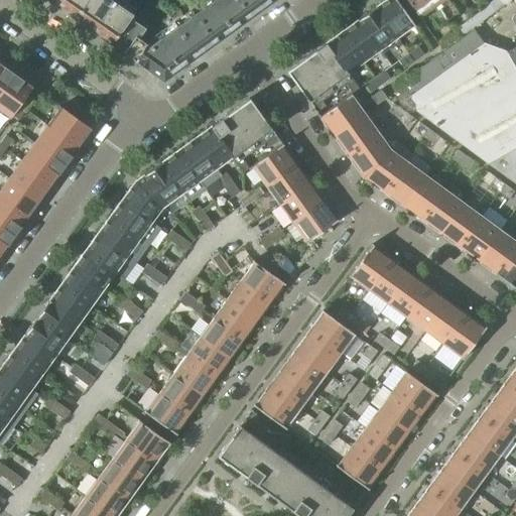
[(76,17),(88,0),(61,0),(58,5),(67,11),(67,13),(73,18),(76,17)]
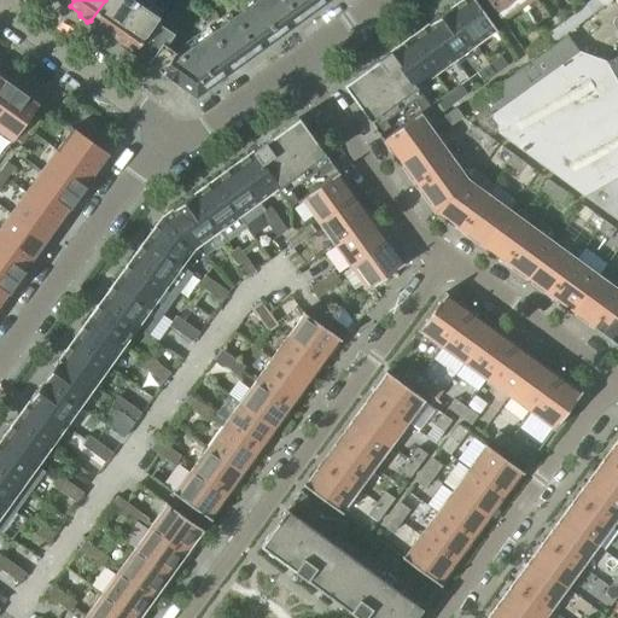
[(104,30),(112,36),(136,0),(105,0),(91,21),(92,22),(93,25),(100,30),(104,30)]
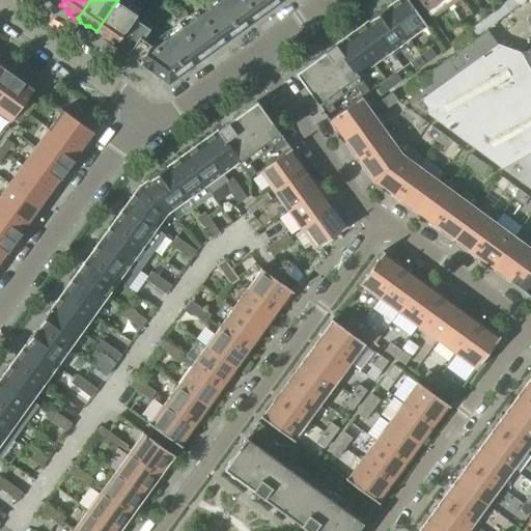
[(117,0),(96,31),(105,37),(105,39),(112,45),(114,44),(116,45),(136,16),(128,9),(134,0),(117,0)]
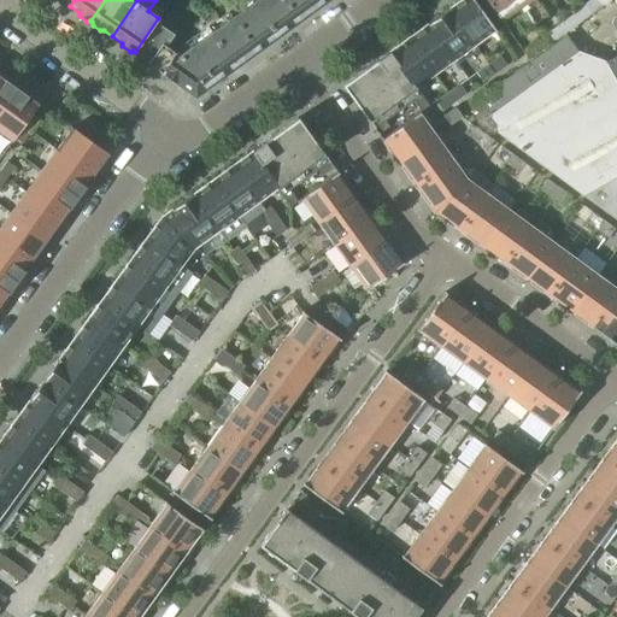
[(299,0),(254,0),(252,3),(276,35),(277,35),(281,35),(288,30),(288,27),(309,12),(299,0)]
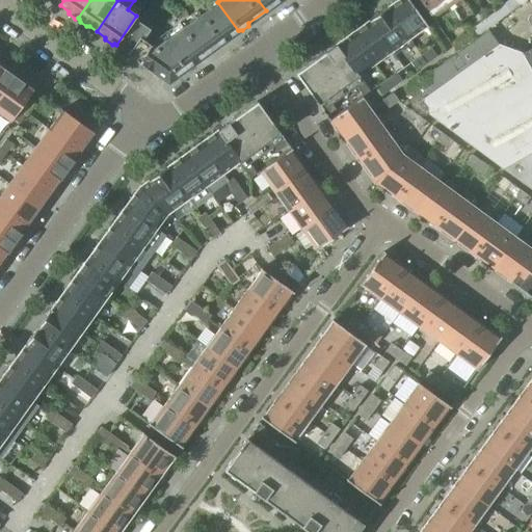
[(258,0),(266,10),(280,0),(258,0)]
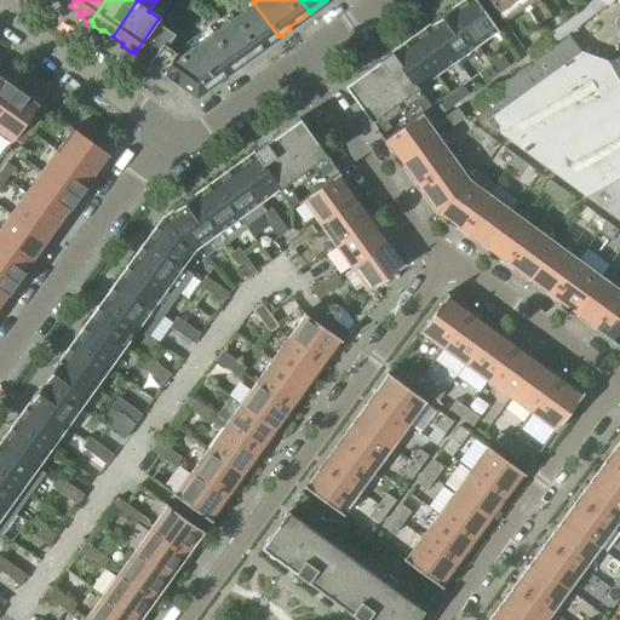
[(475,0),(461,0),(449,10),(480,51),(480,50),(477,45),(497,30),(475,0)]
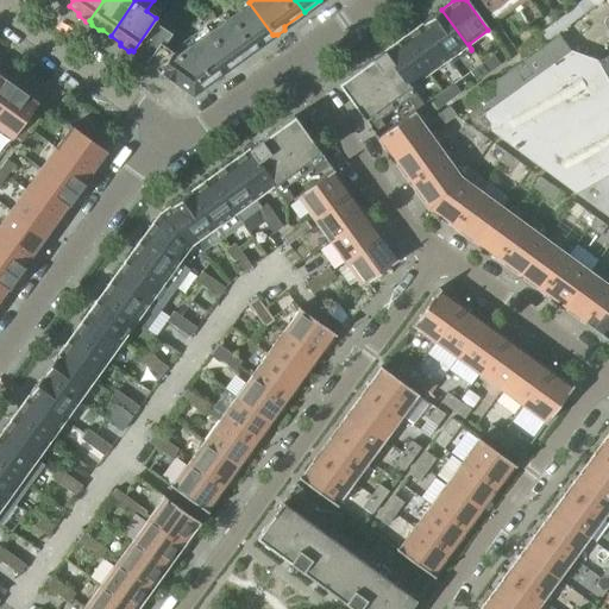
[(518,30),(526,24),(509,0),(479,0),(496,22),(507,14),(518,30)]
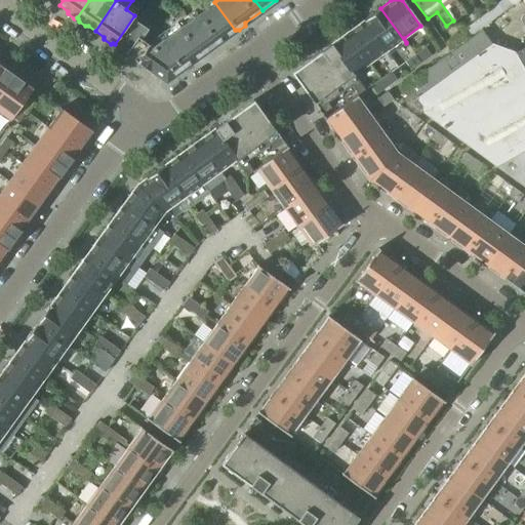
[(455,0),(439,0),(453,21),(465,12),(455,0)]
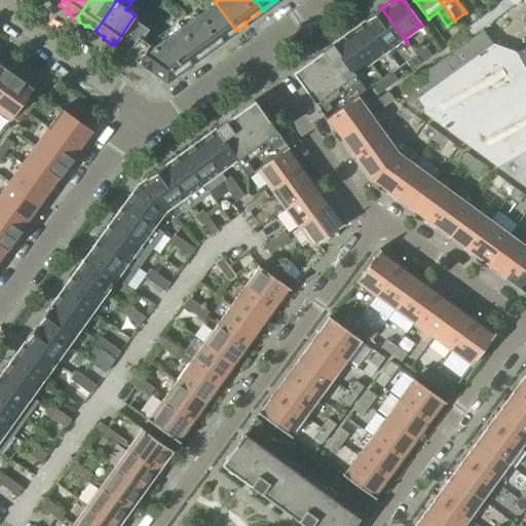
[(501,0),(497,3),(498,4),(503,12),(520,0),(501,0)]
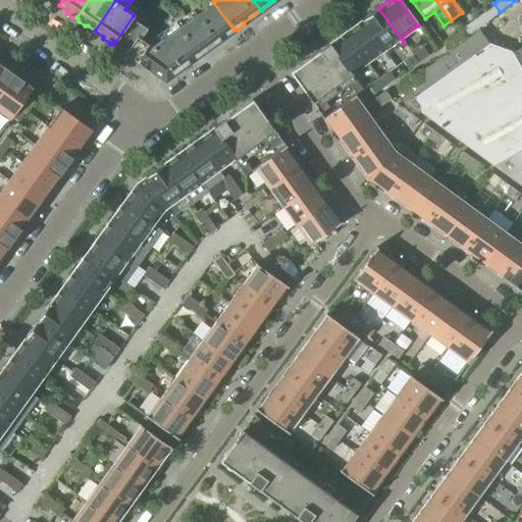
[(213,2),(187,21),(207,49),(224,37),(226,38),(232,33),(233,30),(213,2)]
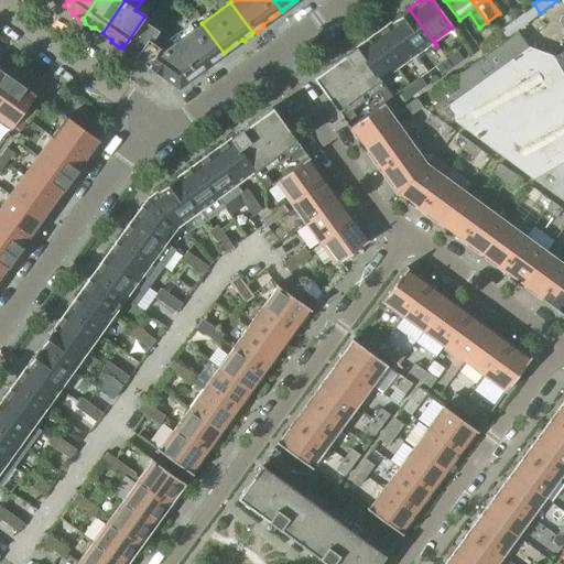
[(534,4),(514,19),(521,28),(540,13),(534,4)]
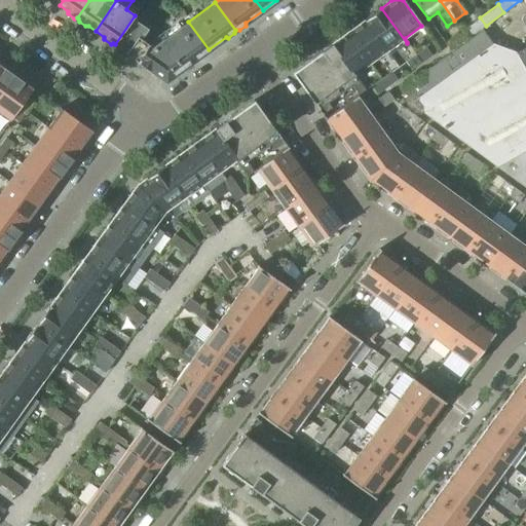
[(381,8),(365,21),(389,55),(407,43),(381,8)]
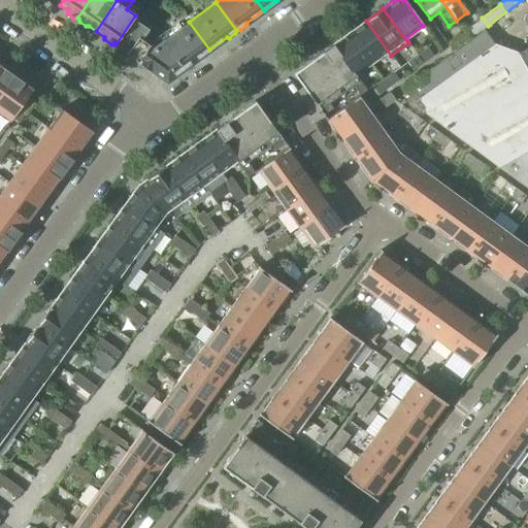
[(186,70),(163,40),(152,47),(141,40),(150,28),(142,12),(118,48),(167,84),(186,70)]
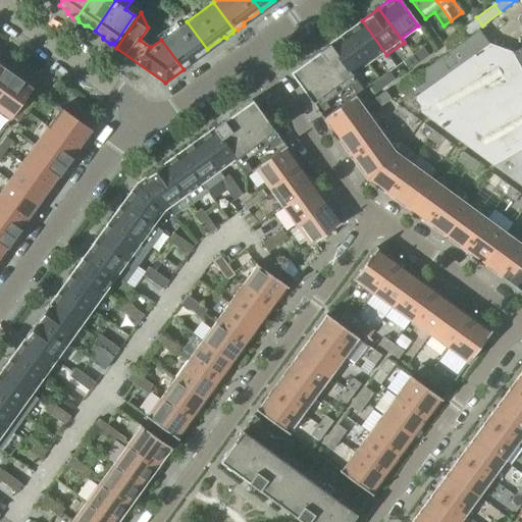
[(482,25),(476,17),(459,31),(460,32),(465,39),(482,25)]
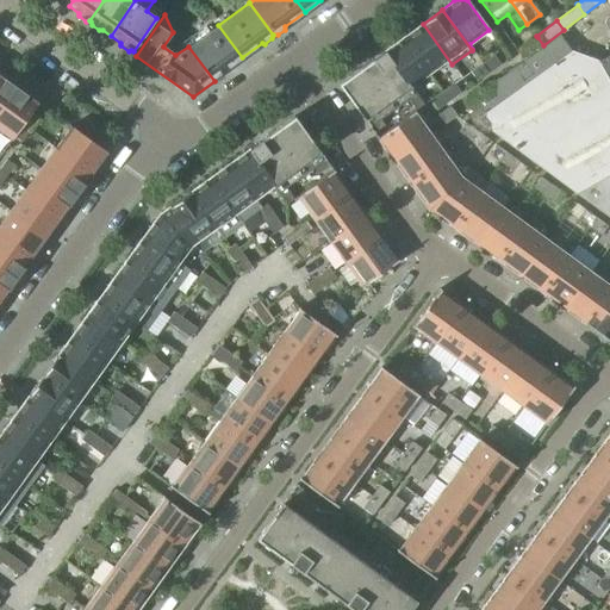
[(423,24),(403,38),(429,74),(448,60),(450,64),(452,64),(423,24)]
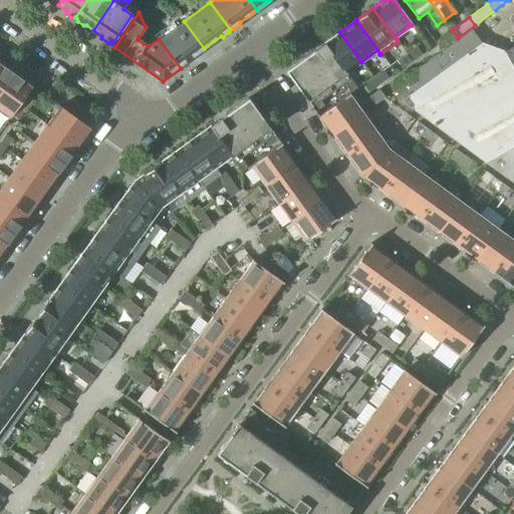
[(184,21),(159,39),(181,68),(187,63),(188,60),(204,48),(184,21)]
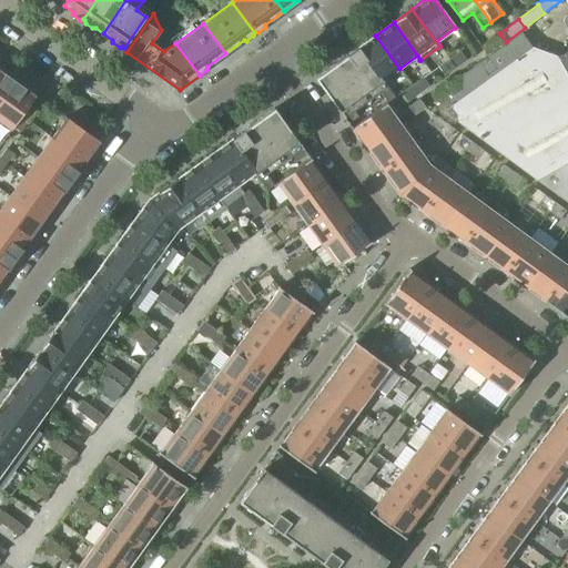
[(567,204),(567,52),(558,59),(557,57),(531,47),(521,32),(436,94),(435,94),(435,95),(446,110),(443,112),(535,180),(567,204)]
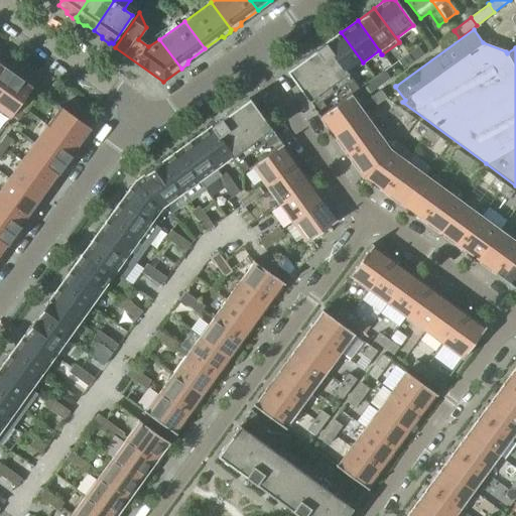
[(437,43),(441,50),(441,51),(460,38),(455,31),(437,43)]
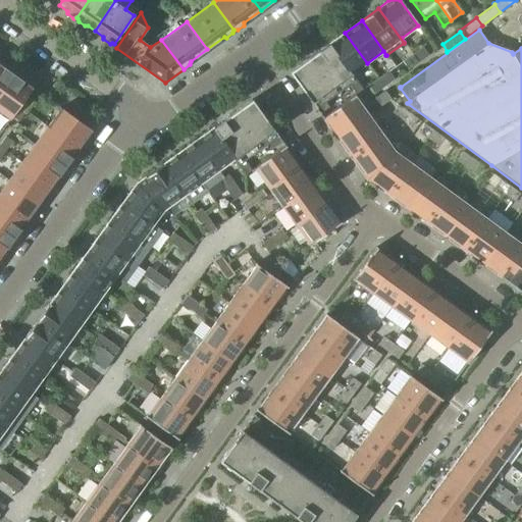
[(345,33),(329,44),(352,74),(367,63),(345,33)]
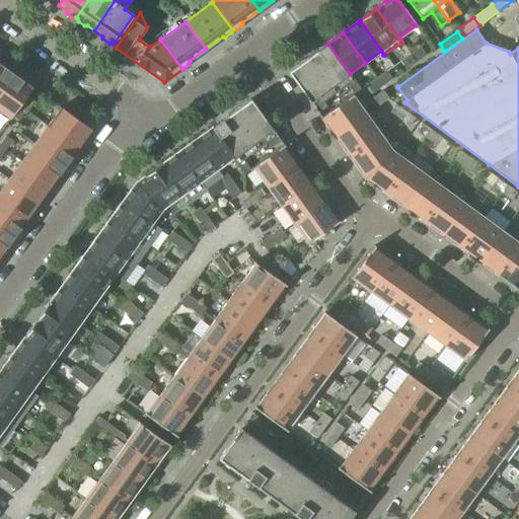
[(361,89),(350,74),(327,44),(288,72),(317,114),(327,106),(323,102),(348,85),(354,94),(361,89)]
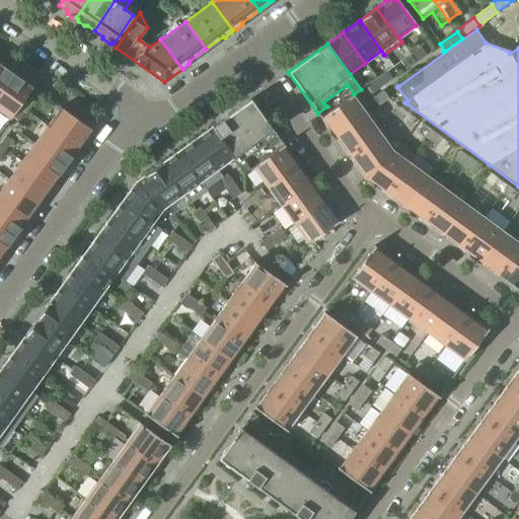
[(420,48),(410,55),(416,63),(426,56),(420,48)]
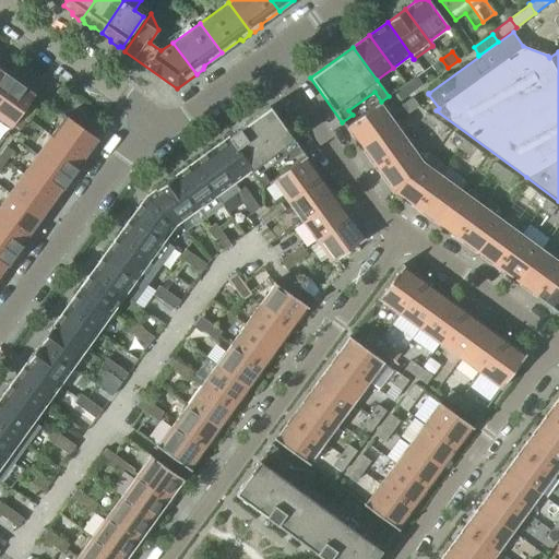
[(448,68),(441,59),(431,67),(437,75),(448,68)]
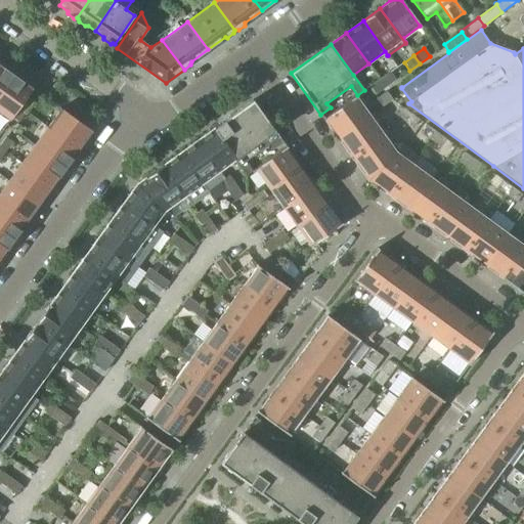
[(0,94),(14,75),(0,64),(0,94)]
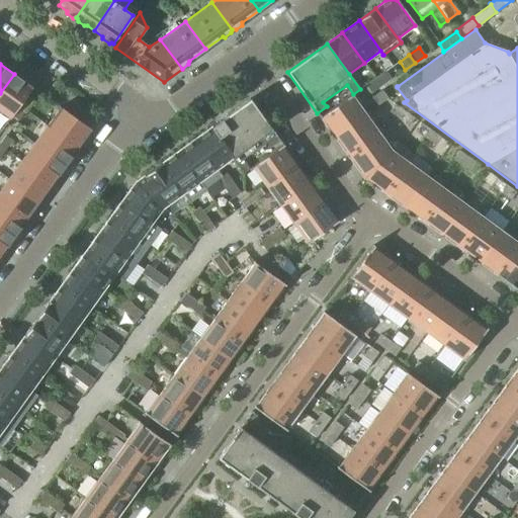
[(385,71),(375,78),(381,86),(392,79),(385,71)]
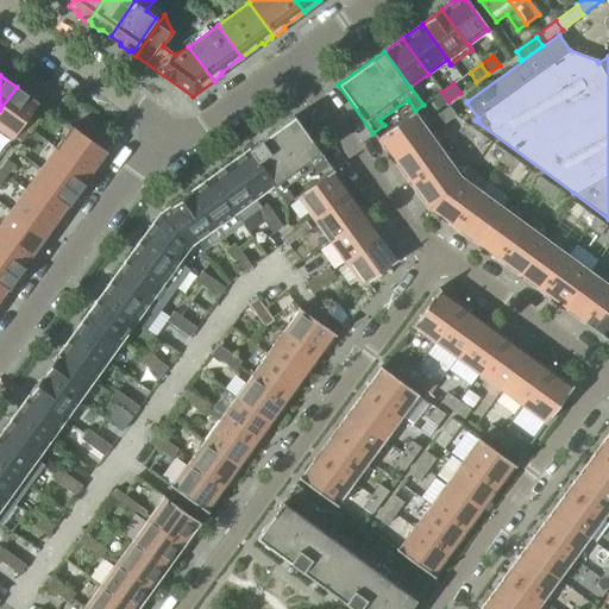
[(0,110),(0,131),(11,139),(29,115),(37,102),(17,87),(0,110)]
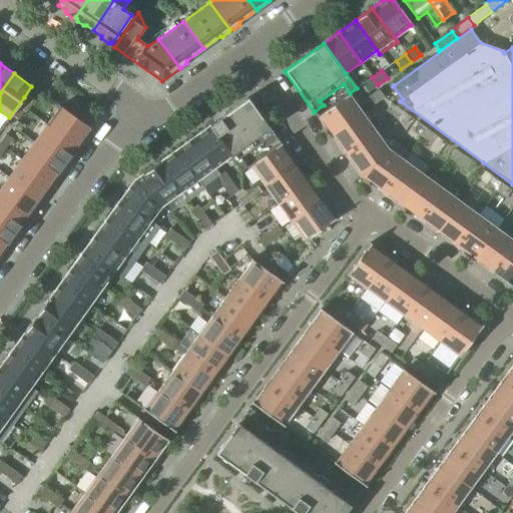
[(378,85),(372,77),(362,84),(368,92),(378,85)]
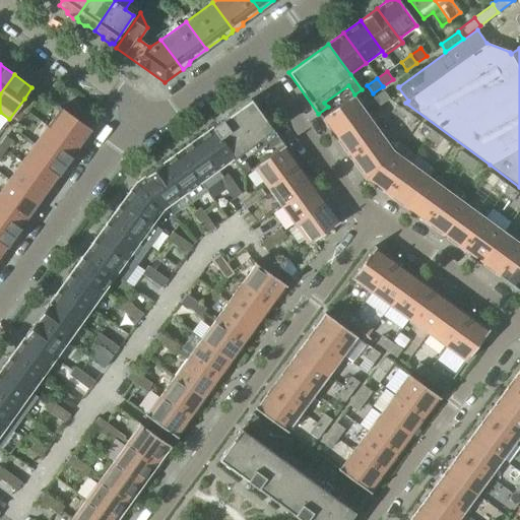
[(374,99),(379,106),(389,99),(383,91),(374,99)]
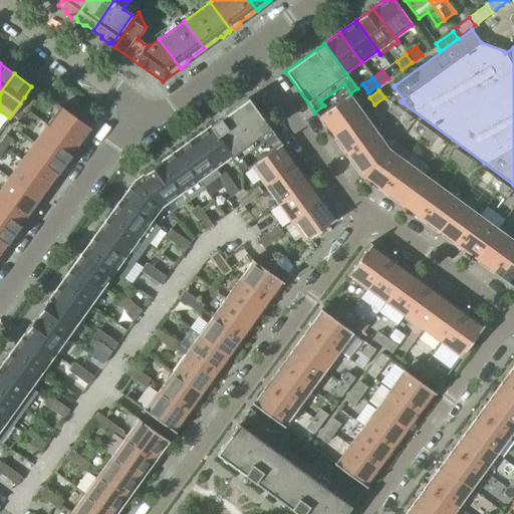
[(318,117),(332,137),(362,114),(349,95),(349,93),(316,117),(317,118),(318,117)]
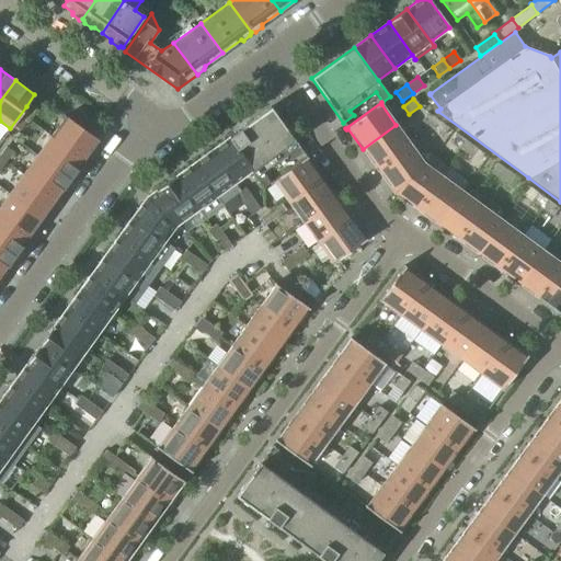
[(27,106),(21,115),(27,121),(35,110),(31,106),(29,104),(27,106)]
